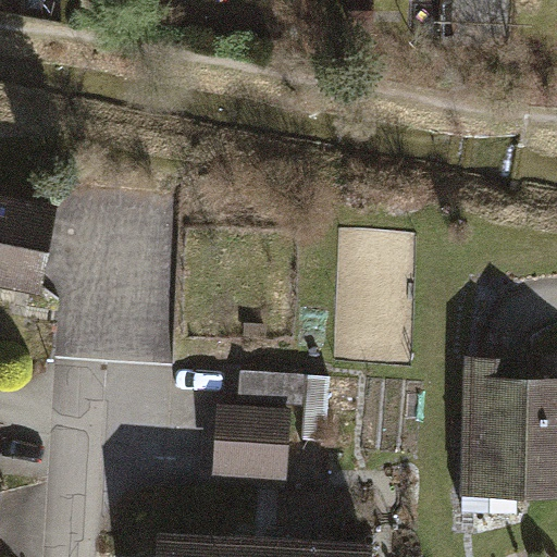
[(182,195),(64,188),(54,363),(173,369),(182,195)]
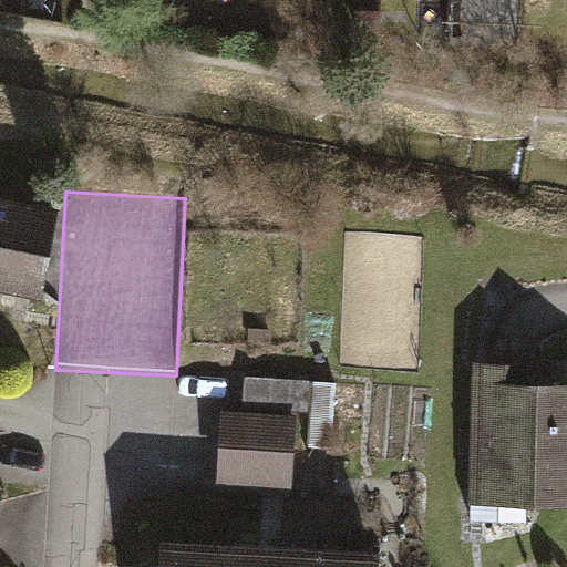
[(54,205),(0,194),(0,294),(37,300),(54,205)]
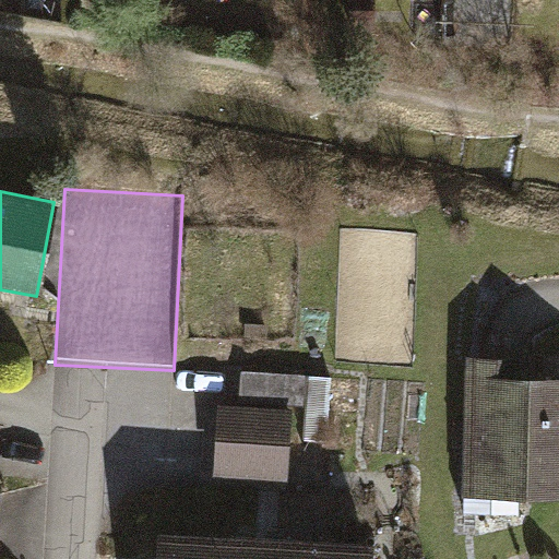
[(346,359),(421,360),(424,228),(348,227),(346,359)]
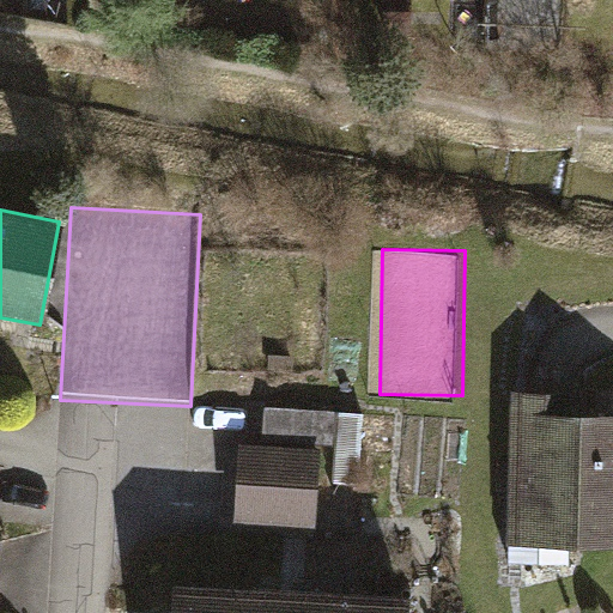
[(583,390),(509,390),(508,544),(612,544),(612,414),(583,416),(583,390)]
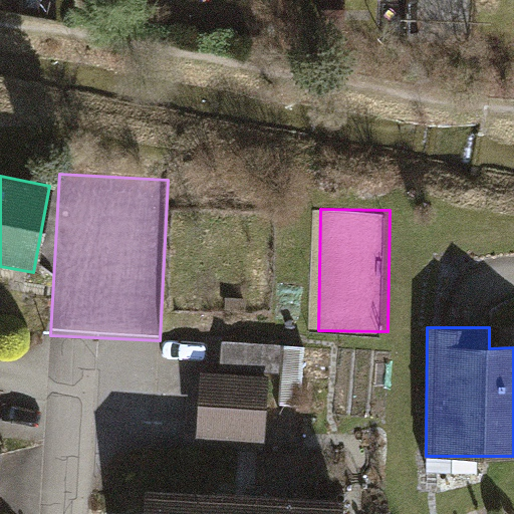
[(200,373),(196,439),(266,443),(269,379),(284,380),(285,351),(224,347),(223,375),(200,373)]
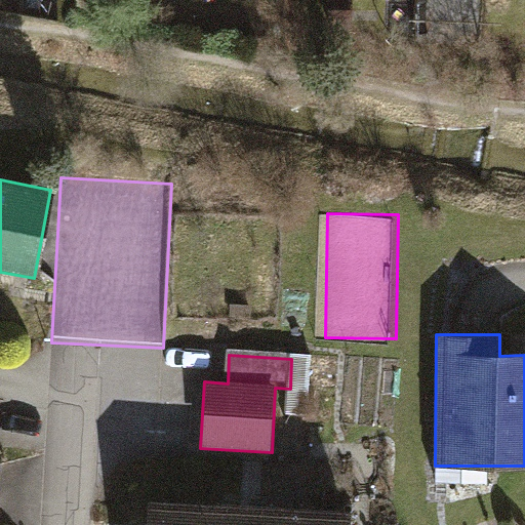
[(244,524),(245,505),(219,503),(146,500),(145,524),(244,524)]
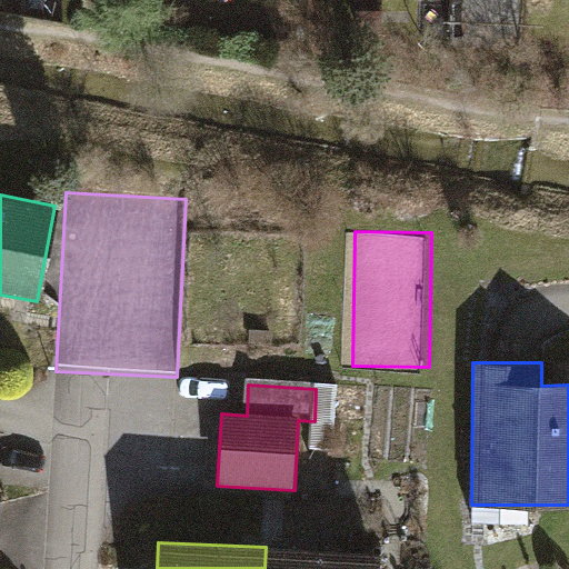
[(295,548),(266,547),(265,568),(377,568),(379,552),(295,548)]
